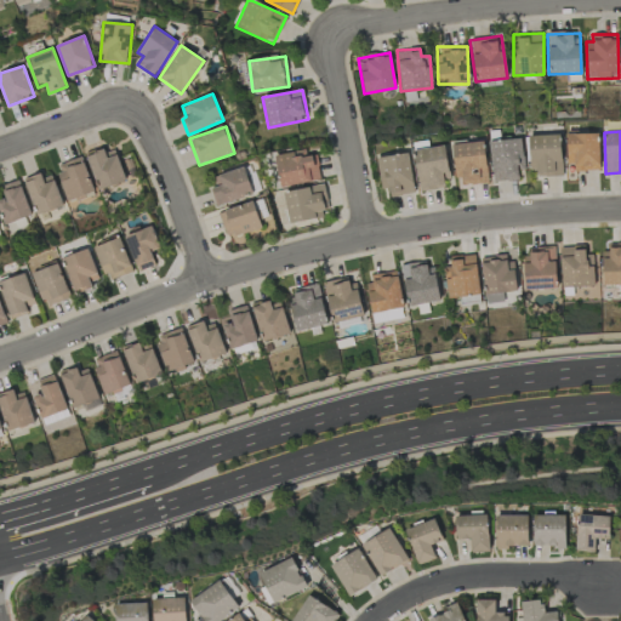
[(599,132),(569,134),(569,171),(599,171),(599,132)]
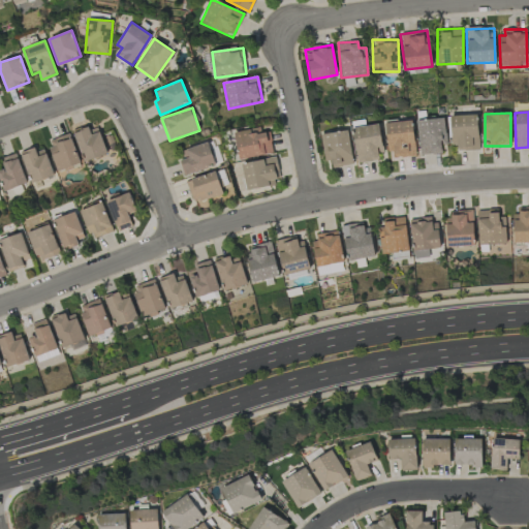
[(450,116),(452,150),(478,149),(477,115),(450,116)]
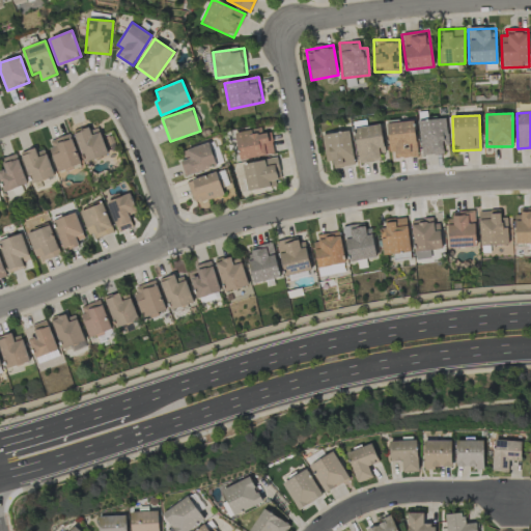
[(443,155),(443,145),(448,144),(447,118),(419,120),(421,156),(443,155)]
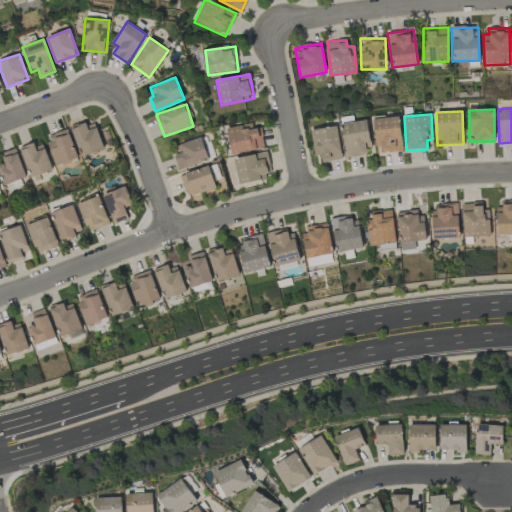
[(376,152),(402,151),(400,117),(375,118),(376,152)]
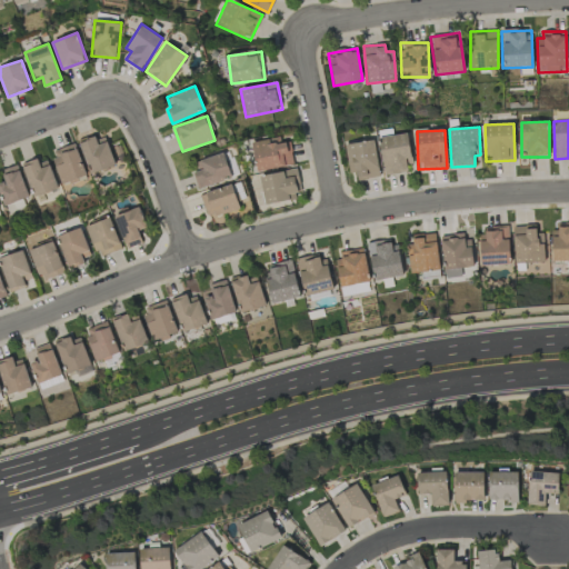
[(103,135),(79,143),(91,175),(116,166),(103,135)]
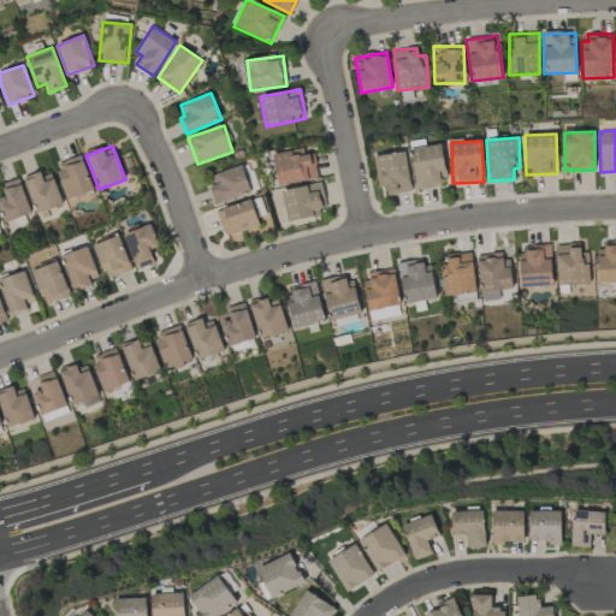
[(415,189),(446,185),(442,146),(412,148),(415,189)]
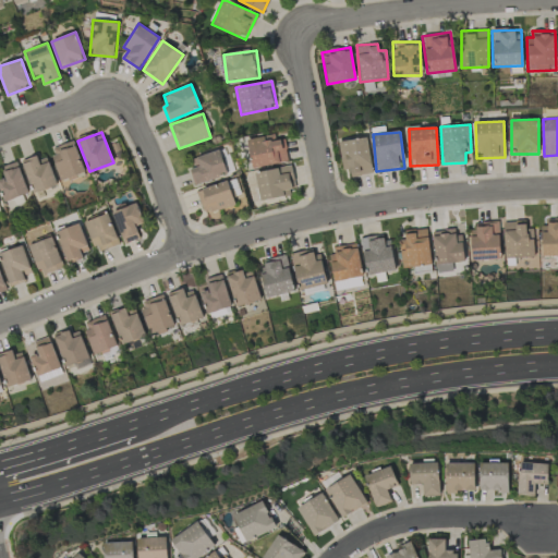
[(283,138),(276,141),(275,134),(246,140),(253,169),(289,160),(283,138)]
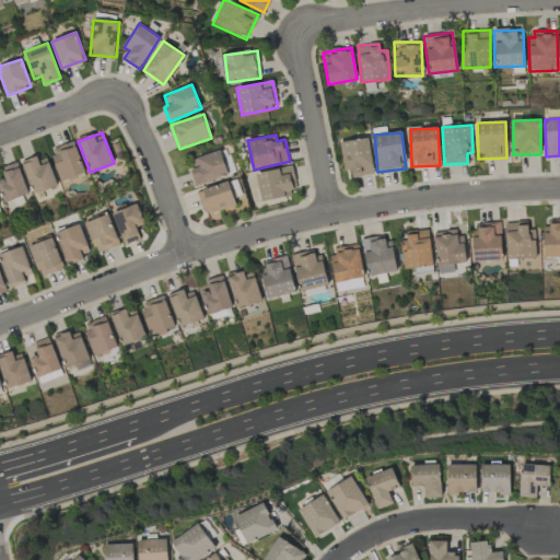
[(339,142),(343,171),(351,170),(352,177),(373,175),(369,138),(339,142)]
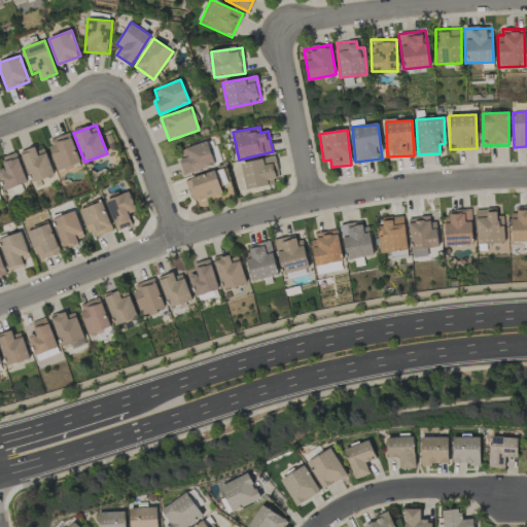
[(57,170),(79,163),(69,133),(46,141),(57,170)]
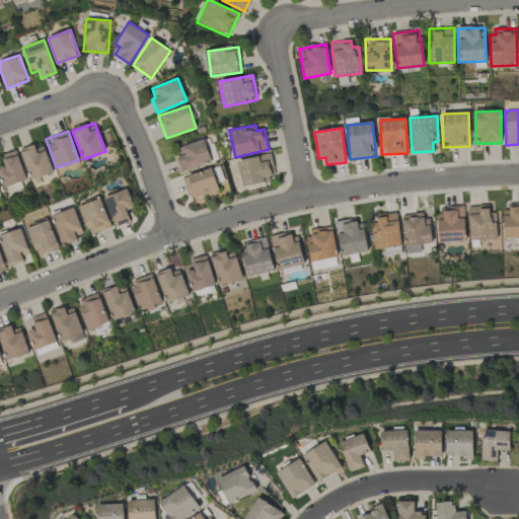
[(175,148),(181,171),(212,163),(205,140),(175,148)]
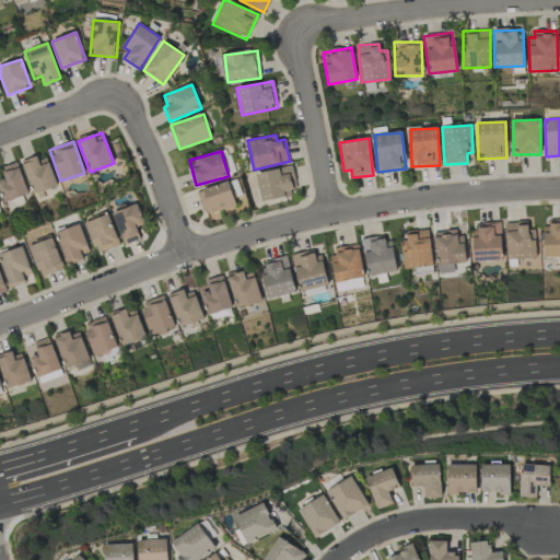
[(22,162),(31,194),(56,187),(48,155),(22,162)]
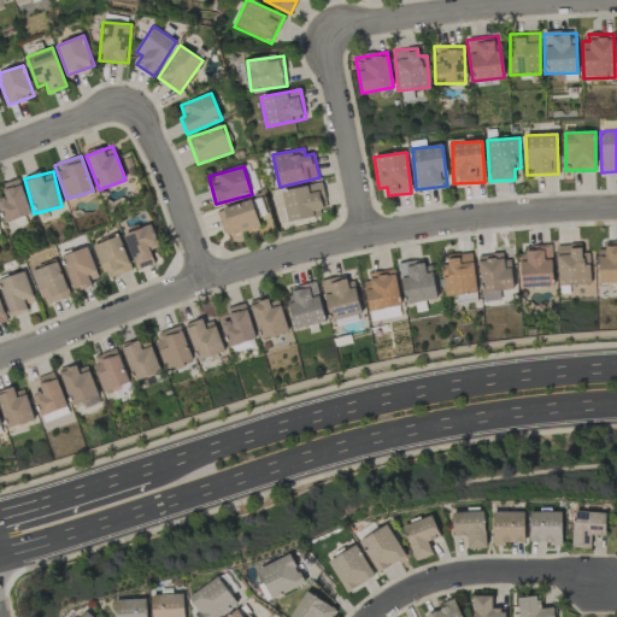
[(29,216),(21,178),(0,183),(4,197),(0,198),(0,212),(3,222),(29,216)]
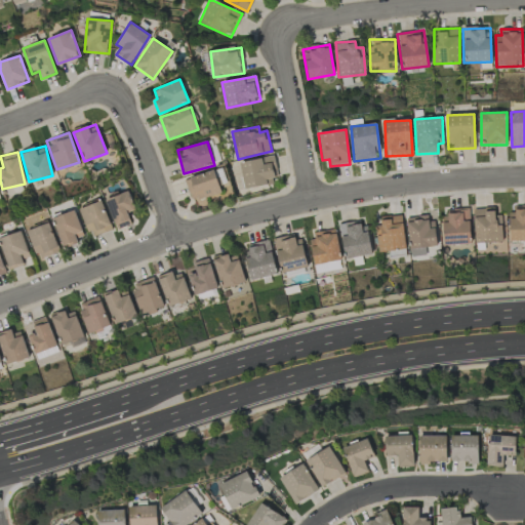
[(277,185),(274,157),(240,161),(243,189),(277,185)]
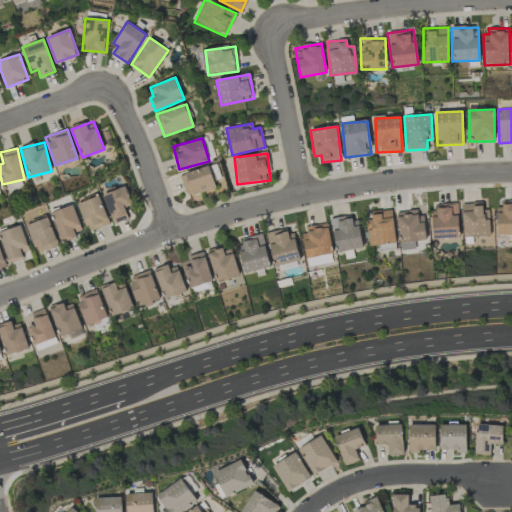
[(181,174),(185,195),(215,189),(210,167),(181,174)]
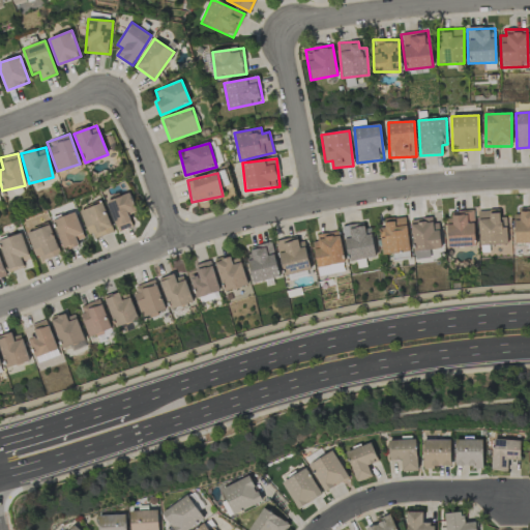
[(128,215),(137,211),(128,193),(106,202),(119,232),(133,226),(128,215)]
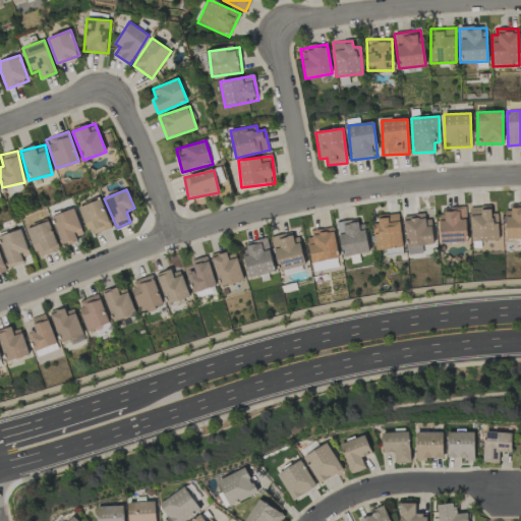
[(79,207),(90,236),(112,228),(101,199),(79,207)]
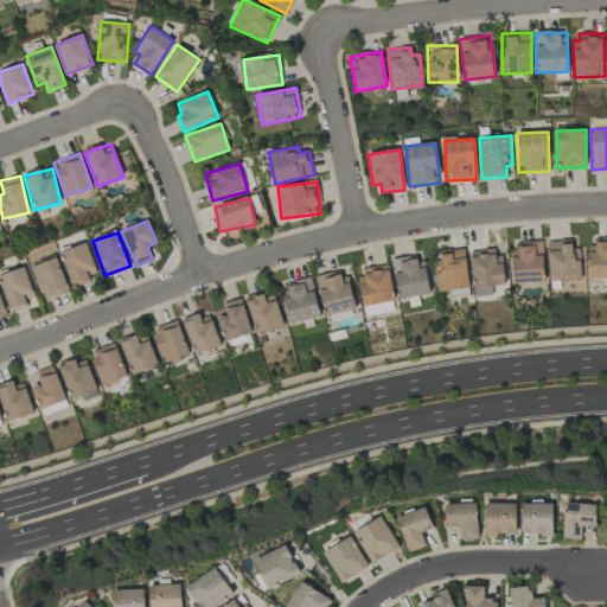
[(606,237),(589,238),(590,279),(606,279),(606,237)]
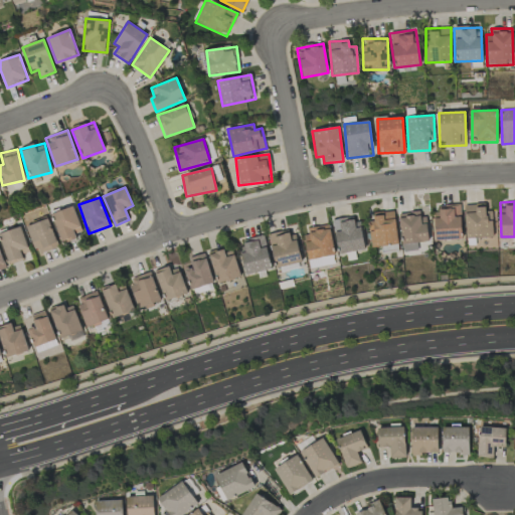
[(464,204),(466,238),(493,237),(492,211),(486,211),(485,204),(464,204)]
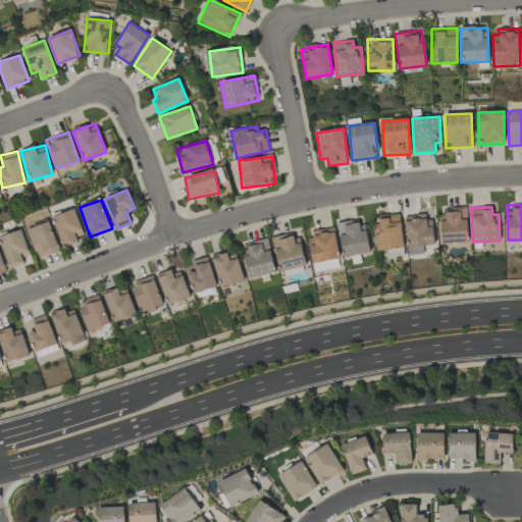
[(441,244),(467,243),(466,208),(440,208),(441,244)]
